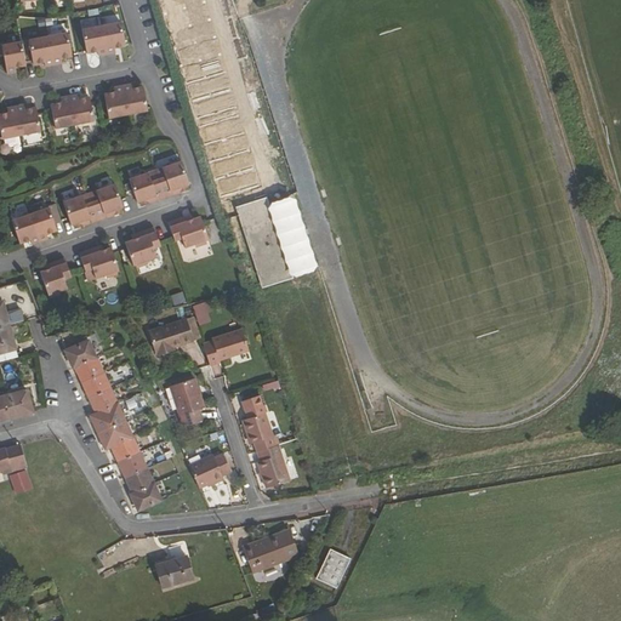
[(108,56),(115,55),(115,50),(126,47),(121,24),(102,28),(108,56)]
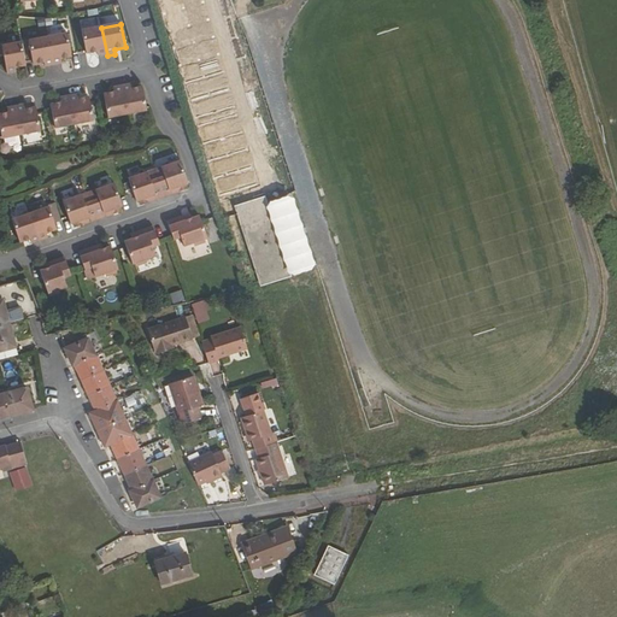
[(98,53),(99,57),(107,56),(101,28),(82,33),(86,54),(98,53)]
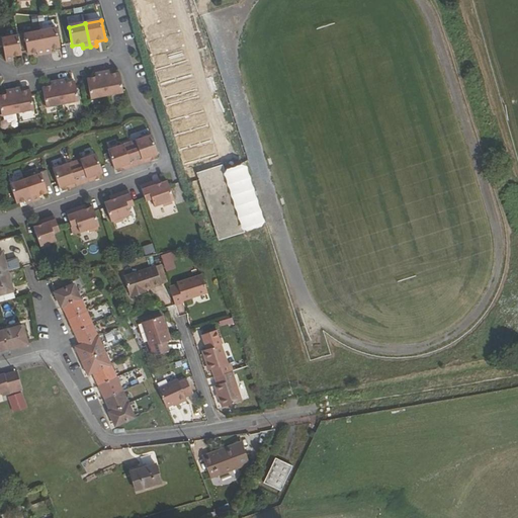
[(45,56),(52,54),(51,51),(61,49),(58,29),(40,32),(45,56)]
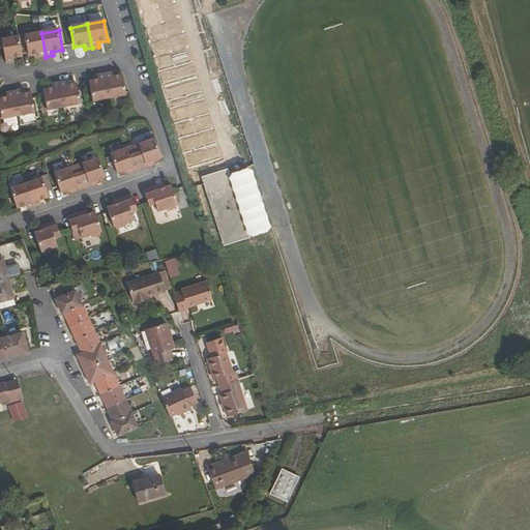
[(38,58),(46,57),(41,33),(24,36),(28,57),(37,55),(38,58)]
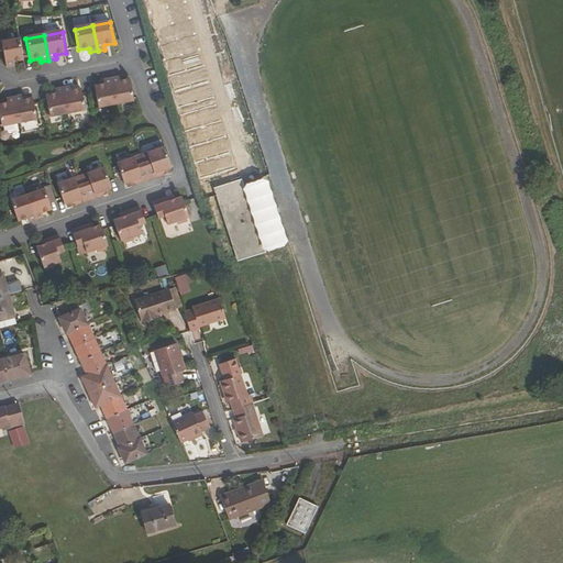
[(7,68),(14,66),(13,65),(24,63),(20,40),(1,43),(4,62),(7,68)]
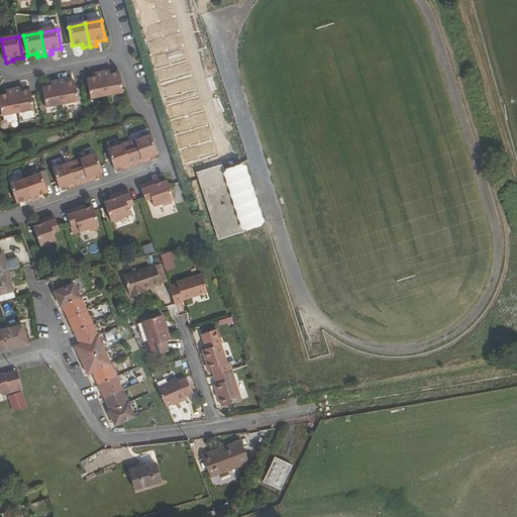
[(102,73),(107,97),(123,95),(119,71),(110,73),(109,71),(102,73)]
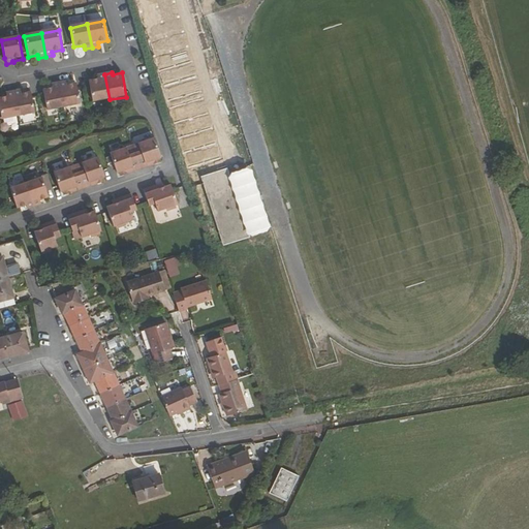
[(92,102),(110,99),(104,74),(97,74),(97,79),(89,80),(92,102)]
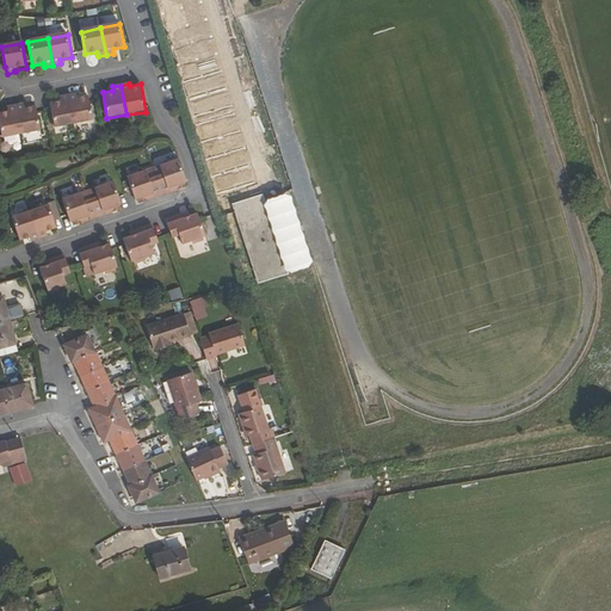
[(68,96),(73,125),(93,122),(88,96),(78,97),(76,94),(68,96)]
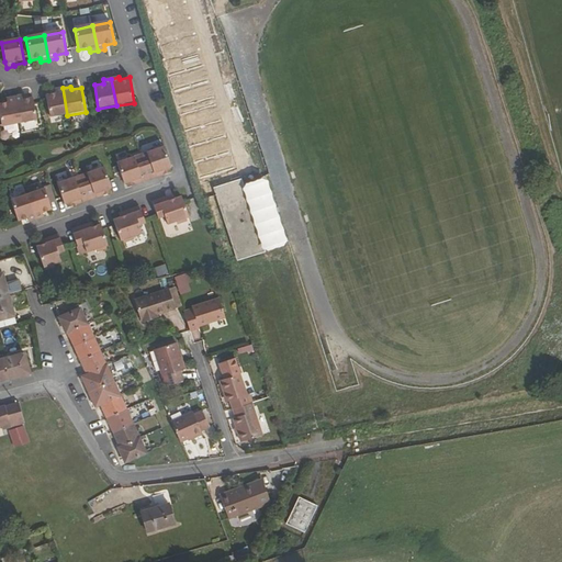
[(49,119),(67,115),(63,88),(56,89),(56,92),(45,94),(49,119)]
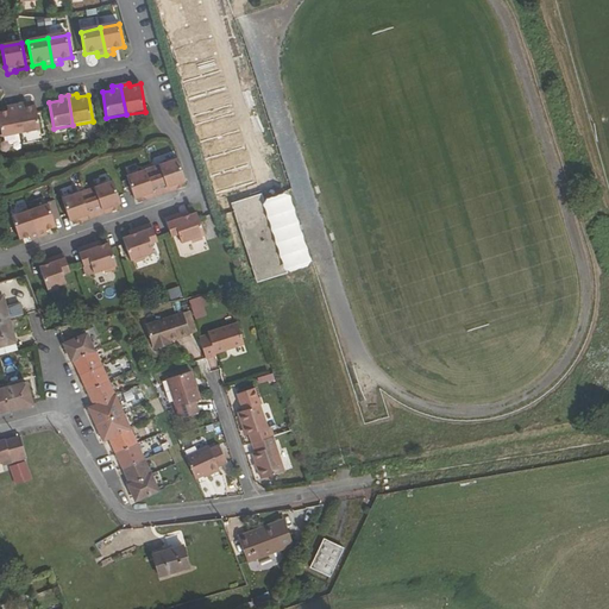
[(16,105),(22,135),(41,131),(36,105),(24,107),(24,104),(16,105)]
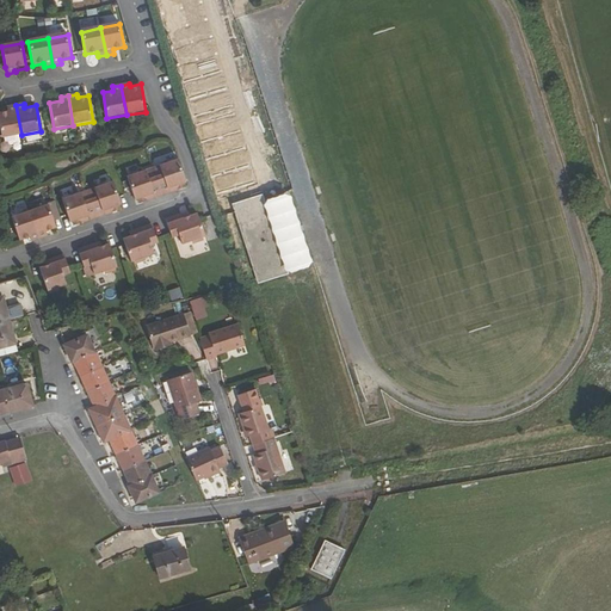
[(0,130),(1,139),(22,135),(16,105),(6,107),(7,111),(0,111),(0,130)]
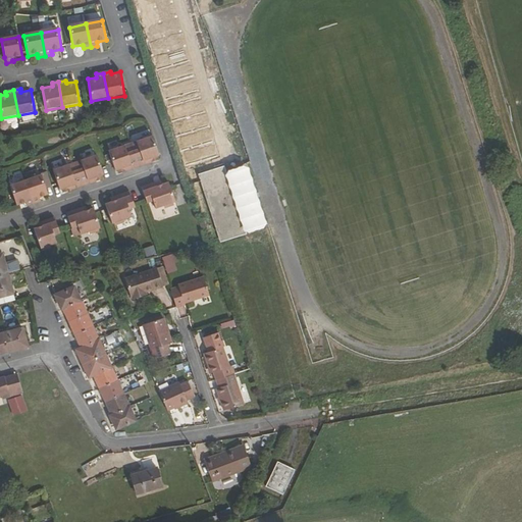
[(162,97),(164,104),(186,98),(184,91),(162,97)]
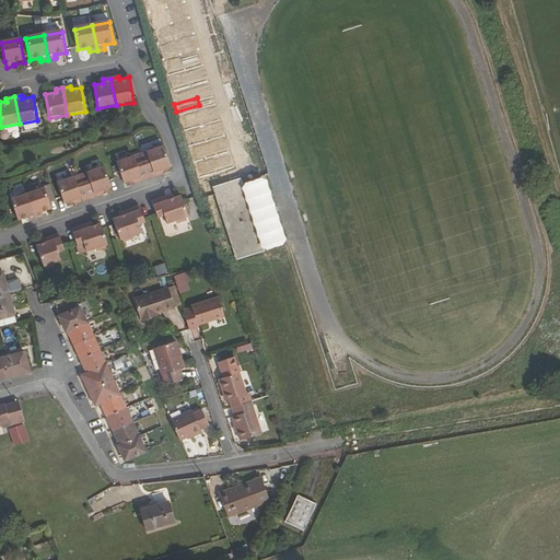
[(170,167),(162,146),(144,152),(148,161),(142,162),(148,179),(162,175),(168,173),(167,168),(170,167)]
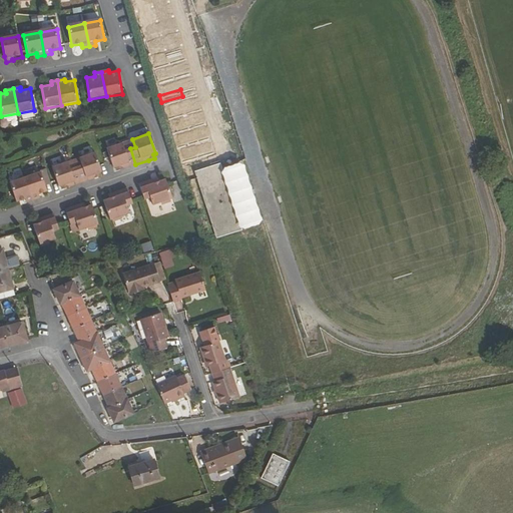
[(124,168),(135,164),(130,148),(125,150),(122,142),(106,148),(113,167),(114,167),(116,171),(124,168)]
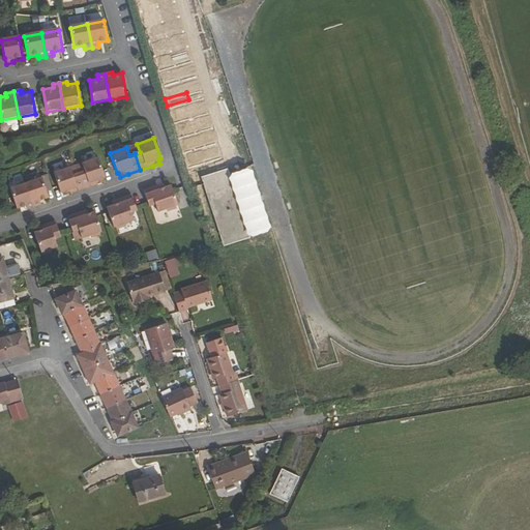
[(84,189),(96,184),(105,182),(104,178),(106,177),(98,157),(81,163),(83,171),(78,173),(84,189)]
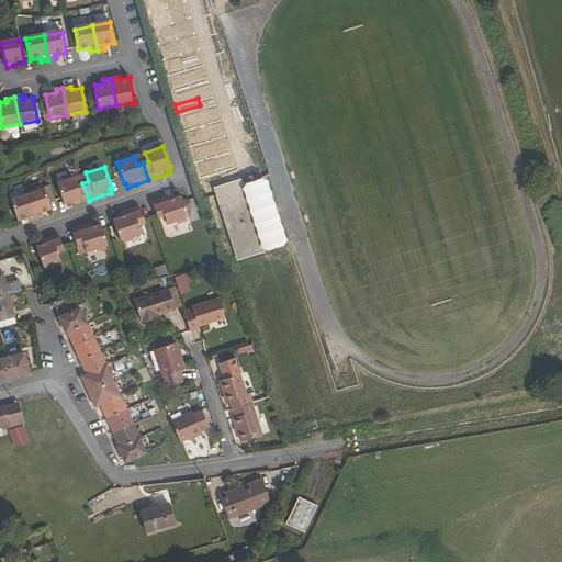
[(197,178),(201,191),(227,183),(224,170),(197,178)]
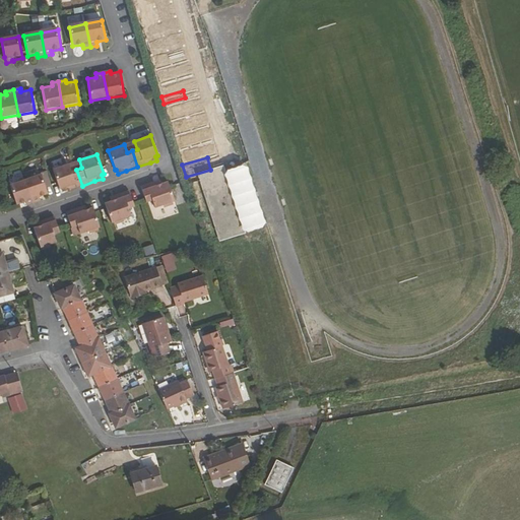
[(70,190),(82,186),(76,170),(71,172),(68,165),(52,170),(59,189),(60,189),(62,193),(70,190)]
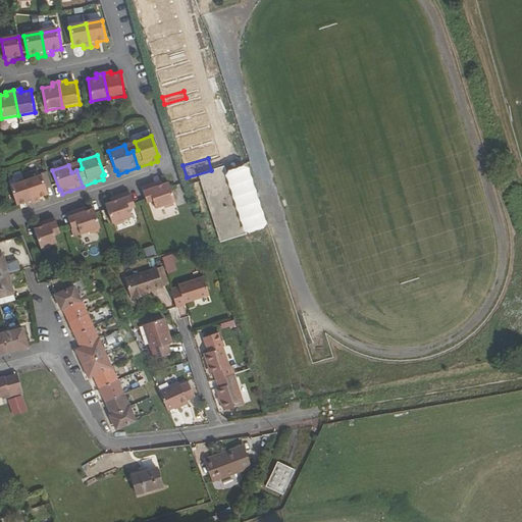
[(247,231),(267,225),(248,167),(228,173),(247,231)]
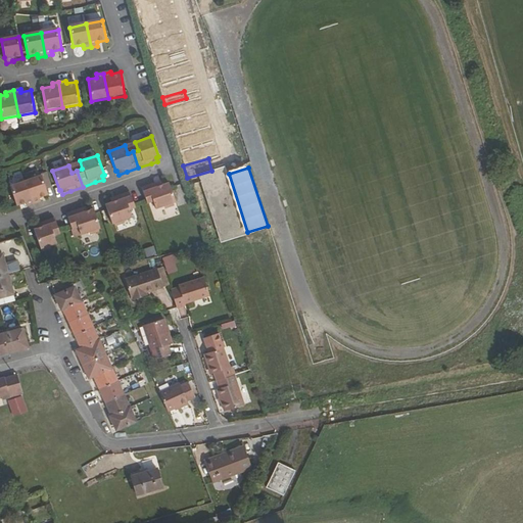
[(47,195),(48,195),(40,173),(25,179),(34,204),(40,202),(40,201),(39,198),(42,198),(45,196),(47,195)]
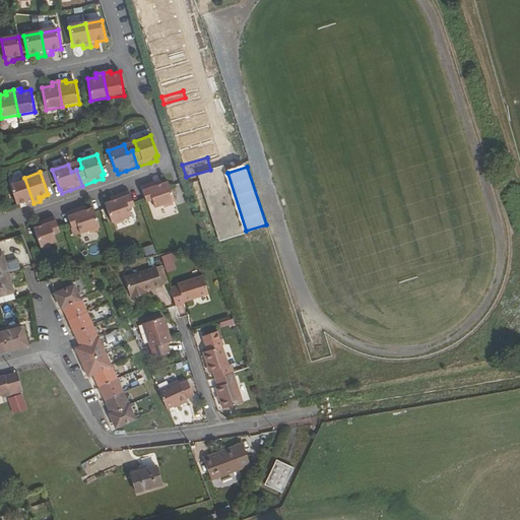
[(221,172),(199,179),(218,239),(241,232),(221,172)]
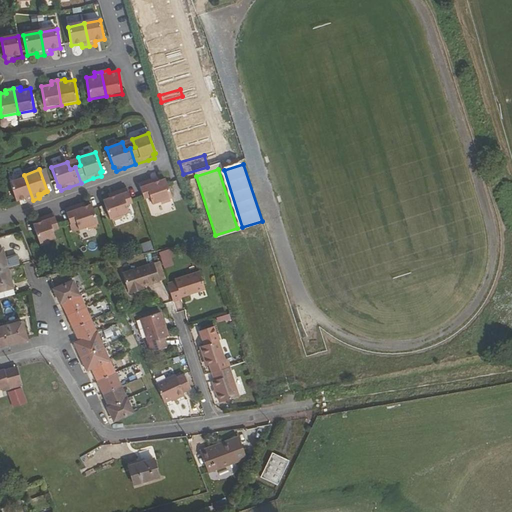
[(27,202),(33,200),(24,175),(9,180),(17,203),(25,199),(26,202),(27,202)]
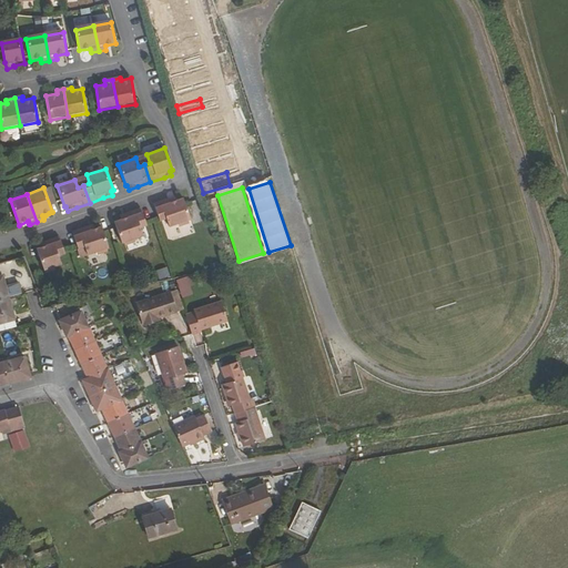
[(153,204),(158,217),(160,222),(164,221),(168,229),(178,225),(182,227),(186,226),(189,222),(191,221),(183,199),(176,201),(175,198),(168,200),(153,204)]
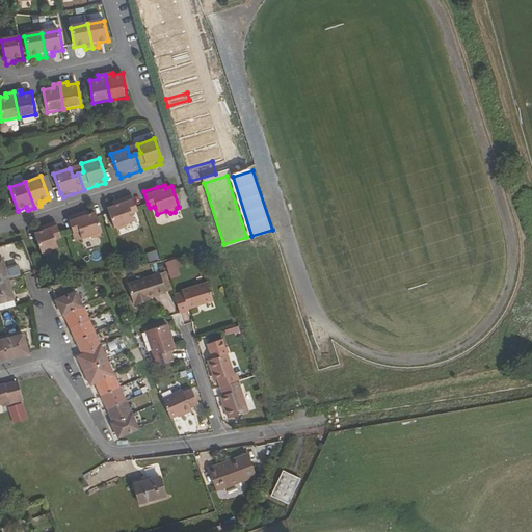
[(131,195),(118,201),(111,203),(112,206),(105,208),(112,230),(114,229),(118,231),(123,230),(126,225),(134,222),(131,214),(137,212),(135,208),(131,195)]
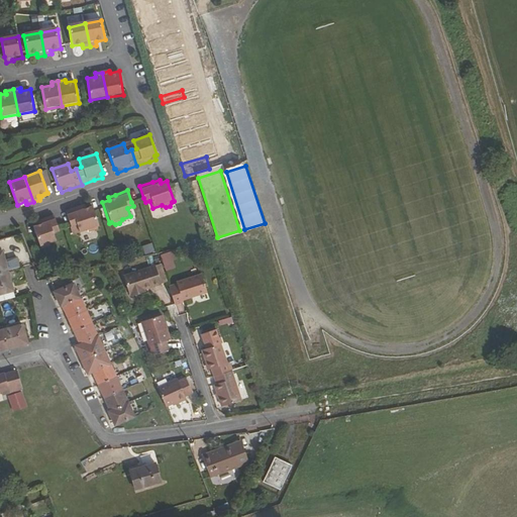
[(66,211),(70,223),(71,227),(76,225),(79,233),(89,230),(93,232),(96,231),(100,226),(92,206),(86,208),(85,205),(79,207),(66,211)]
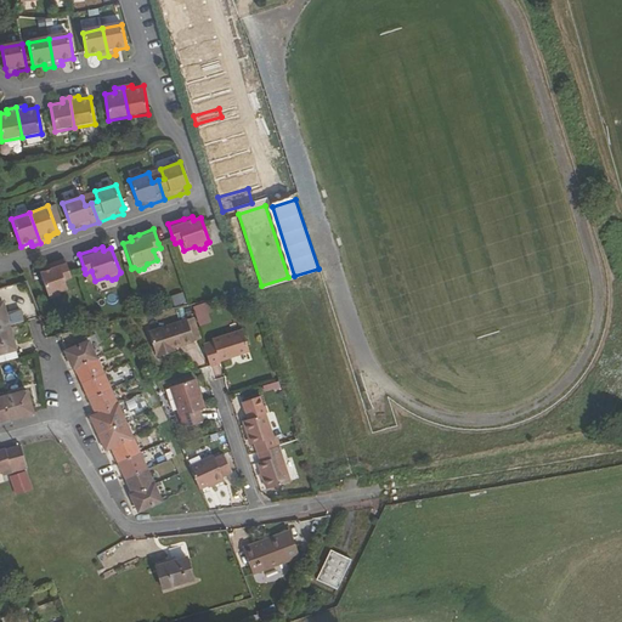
[(64,260),(49,265),(43,267),(44,271),(39,273),(47,298),(51,299),(54,299),(56,298),(57,294),(68,292),(64,282),(72,278),(69,273),(64,260)]
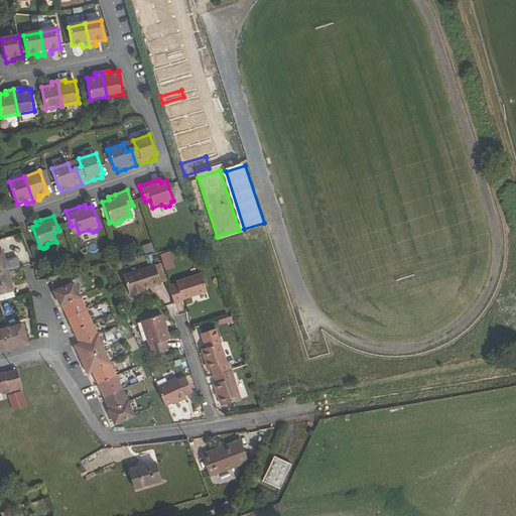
[(144,253),(154,250),(152,243),(142,245),(144,253)]
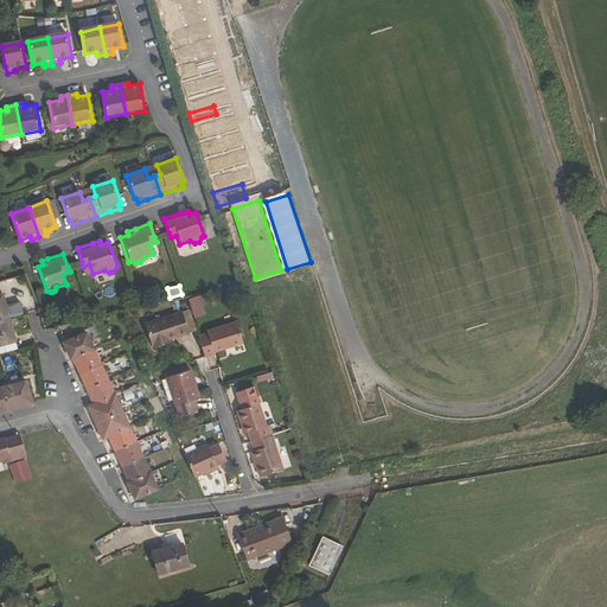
[(205,295),(190,300),(196,318),(205,314),(203,305),(208,304),(205,295)]
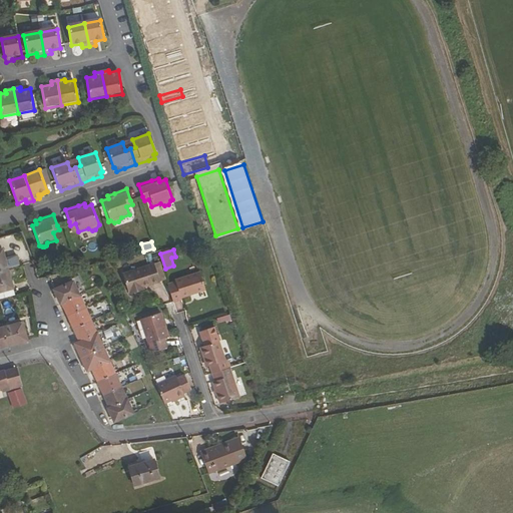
[(154,266),(123,277),(129,294),(131,293),(132,296),(145,291),(144,289),(160,283),(154,266)]
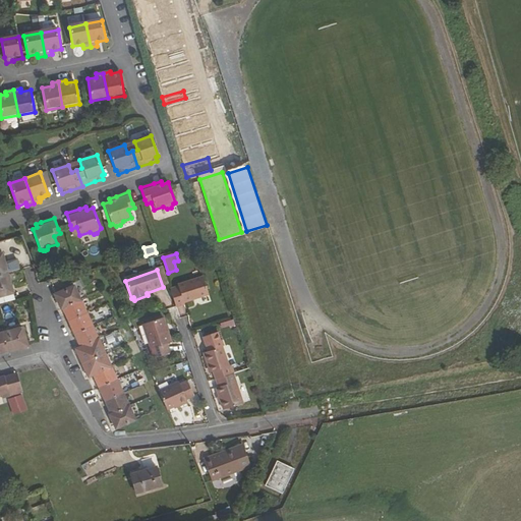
[(0,297),(12,294),(7,274),(0,275),(0,297)]
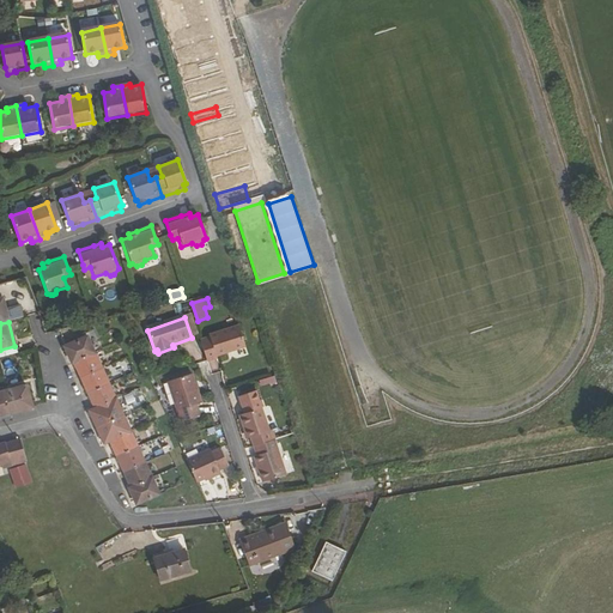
[(211,338),(200,340),(207,362),(218,358),(218,357),(246,347),(240,327),(211,337),(211,338)]
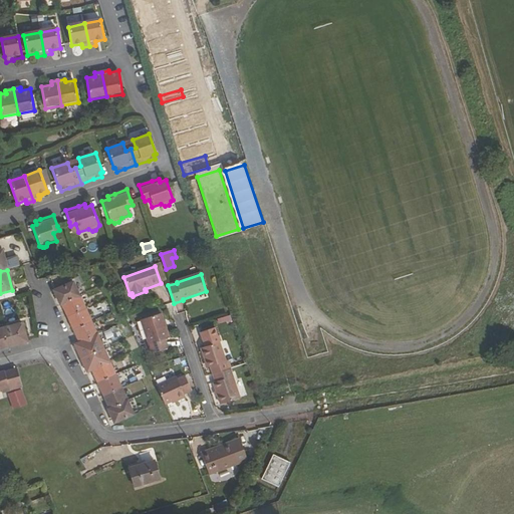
[(61,304),(79,296),(73,282),(53,291),(60,305),(61,304)]
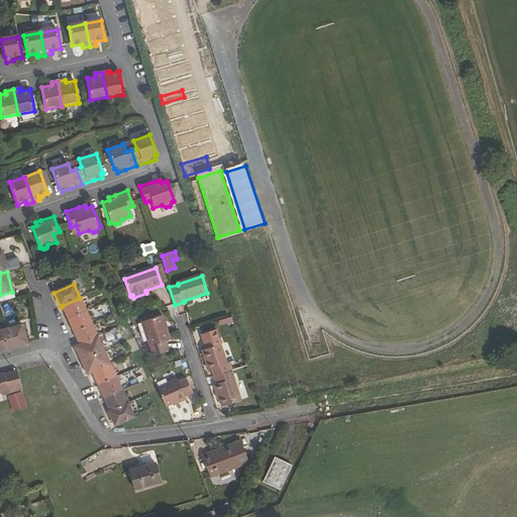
[(87,311),(80,298),(62,306),(68,320),(87,311)]
